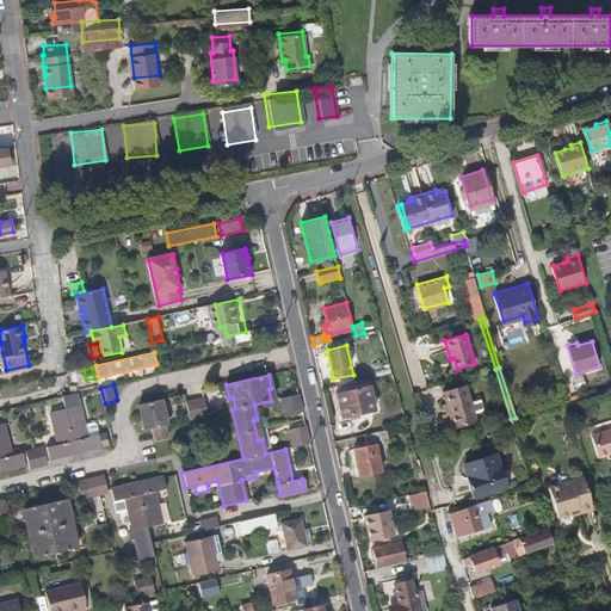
[(374,409),(369,386),(337,393),(343,417),(374,409)]
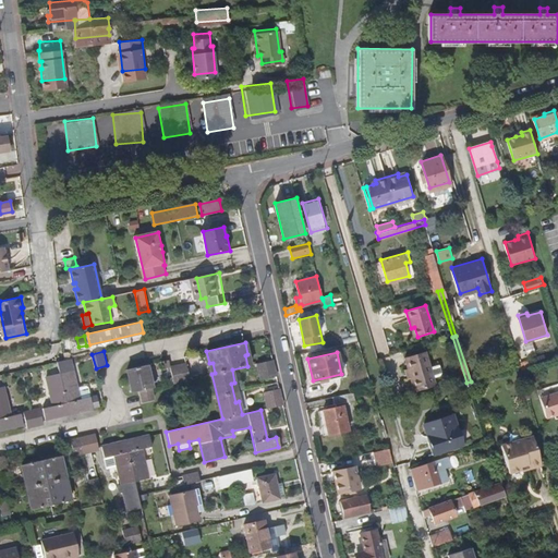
[(436,385),(426,352),(405,359),(415,391),(436,385)]
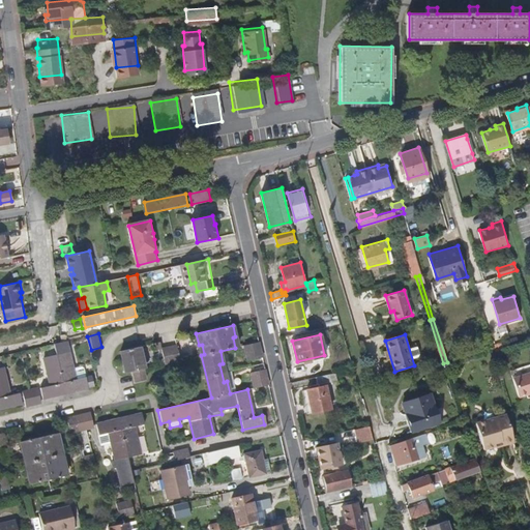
[(88,386),(86,376),(77,378),(74,366),(70,350),(69,350),(67,341),(56,343),(58,352),(46,355),(52,383),(42,385),(46,395),(88,386)]
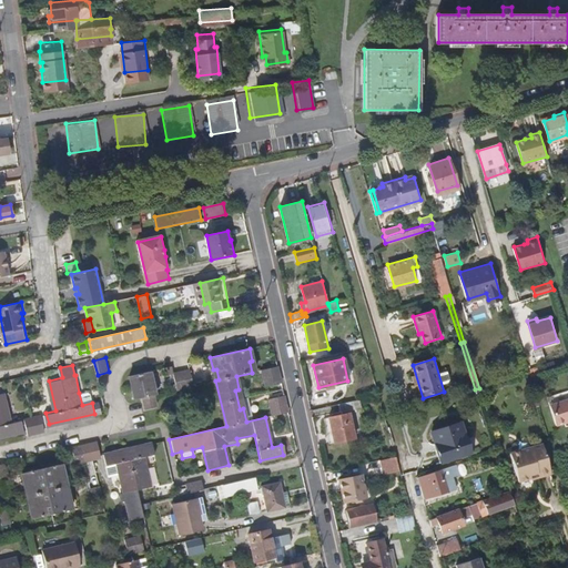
[(281,382),(277,365),(262,368),(265,385),(281,382)]
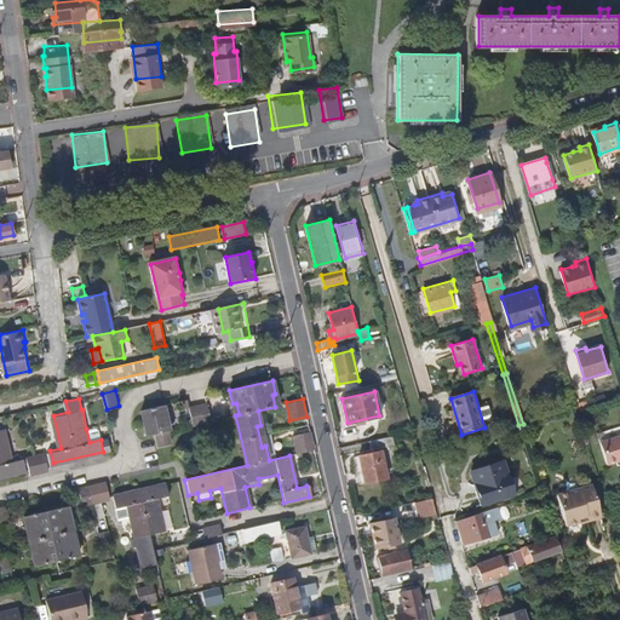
[(589,408),(586,400),(578,402),(580,411),(589,408)]
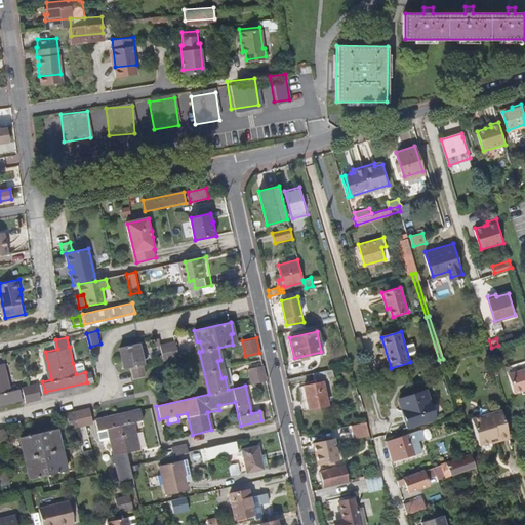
[(178,356),(175,341),(160,346),(163,360),(178,356)]
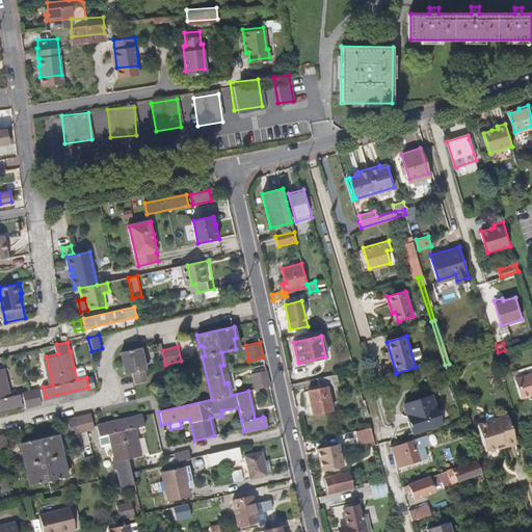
[(145,370),(142,358),(140,358),(138,348),(122,352),(127,374),(134,372),(137,383),(145,381),(143,370),(145,370)]
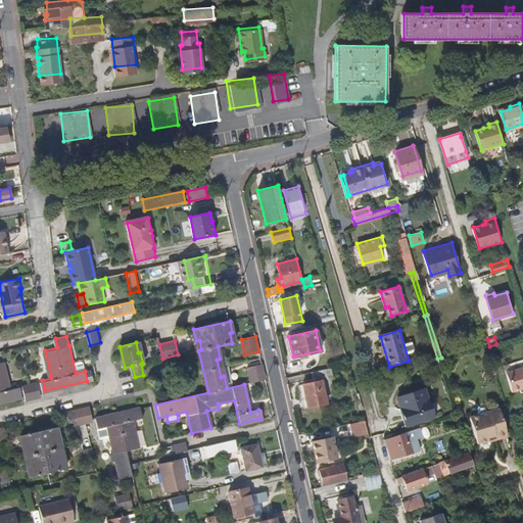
[(85,371),(83,360),(73,362),(76,373),(85,371)]
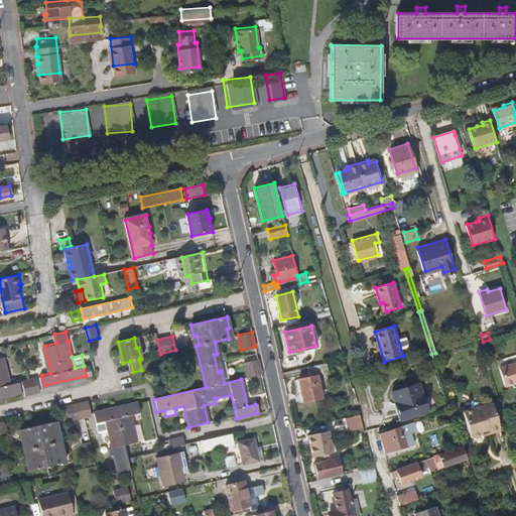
[(10,383),(4,356),(0,356),(0,395),(22,390),(19,381),(10,383)]
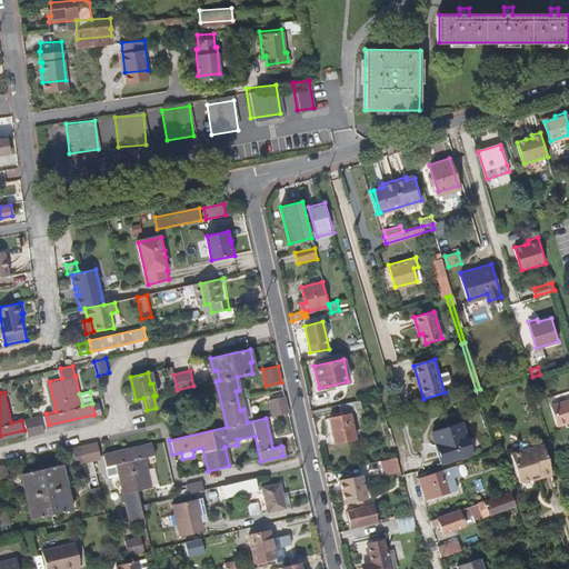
[(289,415),(285,399),(270,402),(273,419),(289,415)]
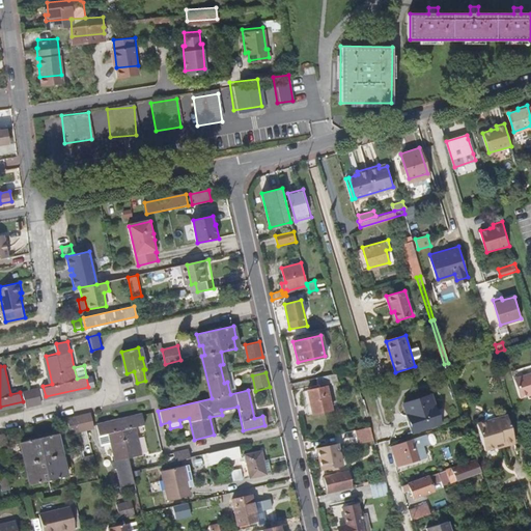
[(337,372),(317,378),(318,384),(333,381),(333,382),(339,381),(337,372)]
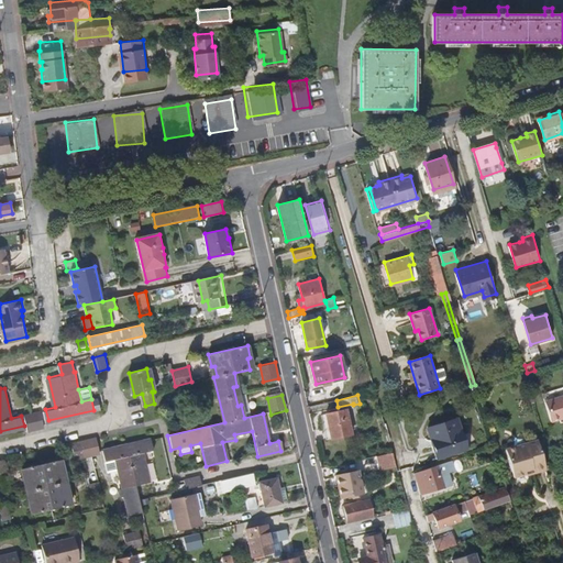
[(562,395),(547,401),(553,421),(562,418),(562,417),(562,416),(562,395)]
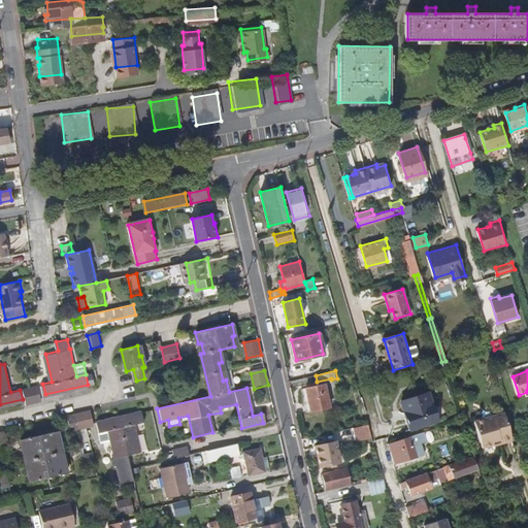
[(329,406),(324,384),(303,388),(308,411),(329,406)]
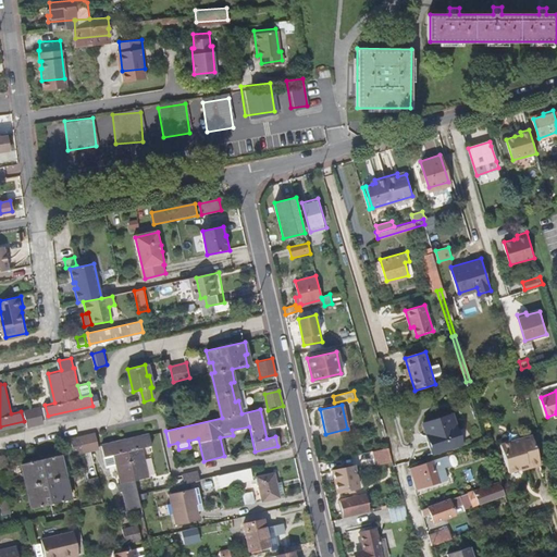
[(46,421),(41,406),(25,410),(28,425),(46,421)]
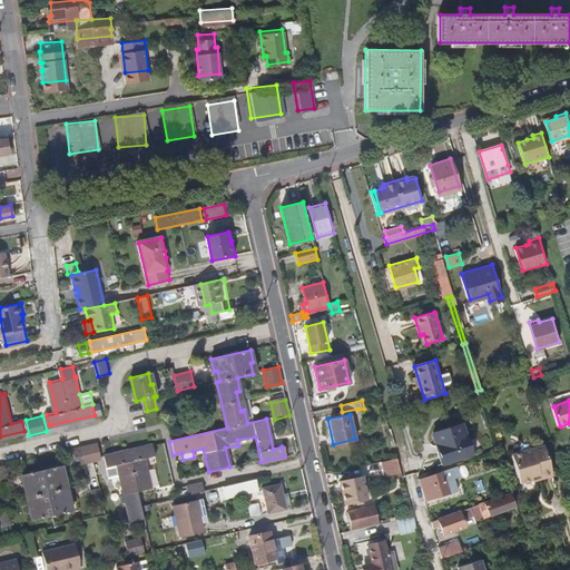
[(473,453),(463,422),(434,432),(441,451),(444,450),(449,461),(473,453)]
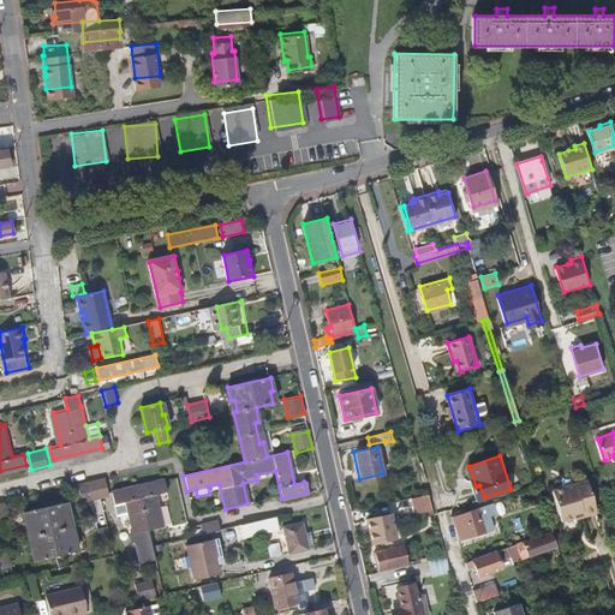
[(109,495),(106,478),(97,481),(101,496),(109,495)]
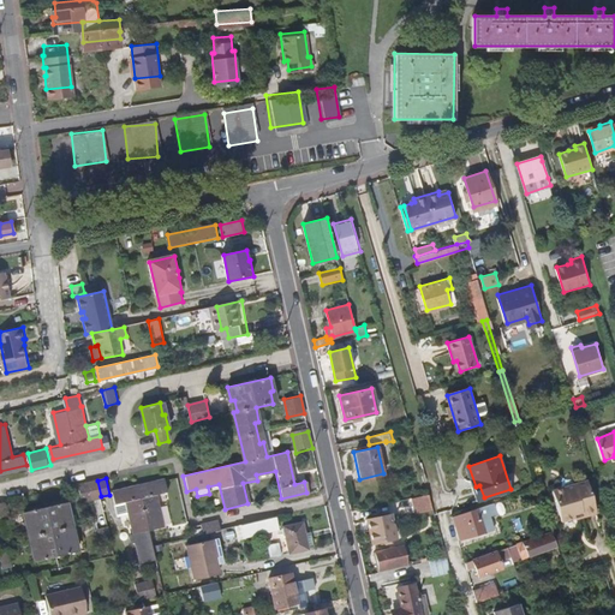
[(596,506),(587,478),(553,489),(561,519),(574,515),(573,512),(580,509),(585,512),(592,509),(596,506)]
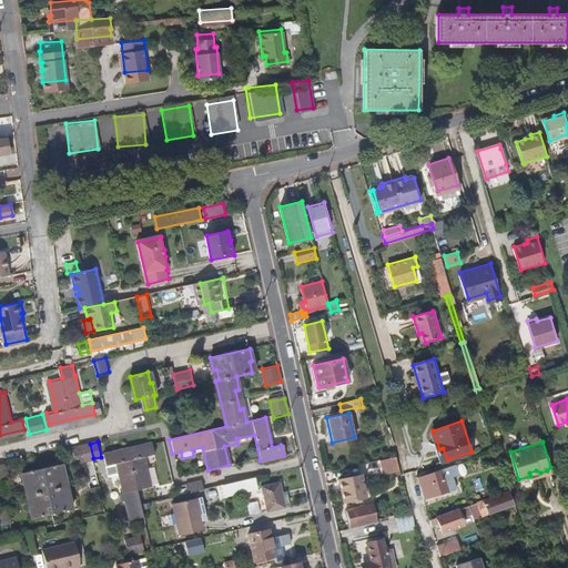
[(93,458),(90,444),(81,446),(84,460),(93,458)]
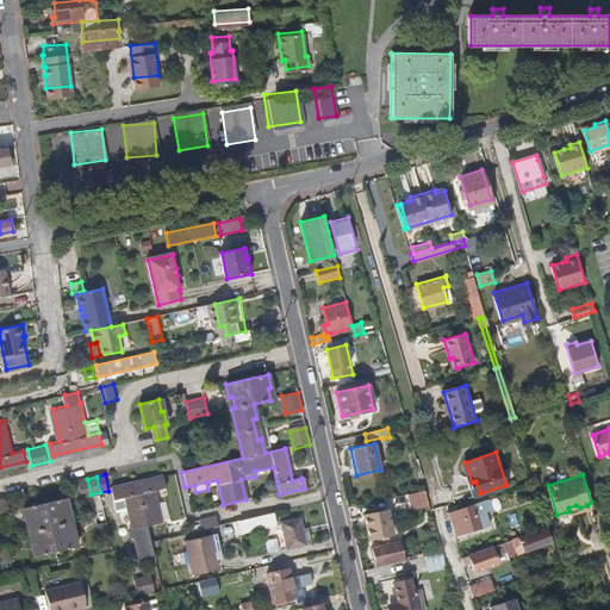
[(160,523),(153,491),(163,489),(161,477),(112,489),(114,499),(125,497),(137,545),(151,541),(148,526),(160,523)]
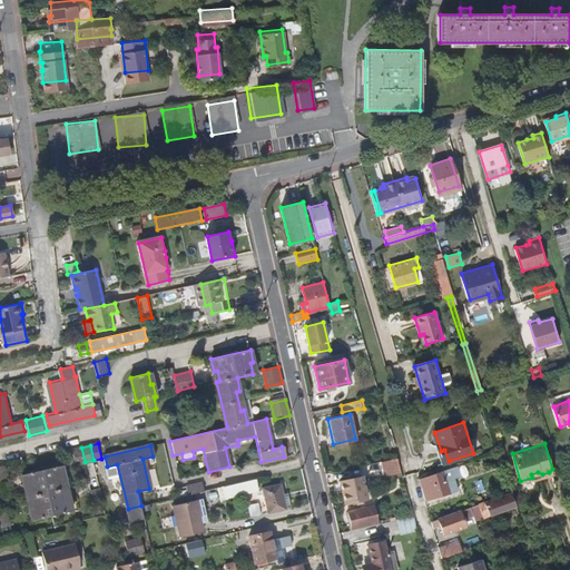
[(85,462),(81,448),(72,450),(76,464),(85,462)]
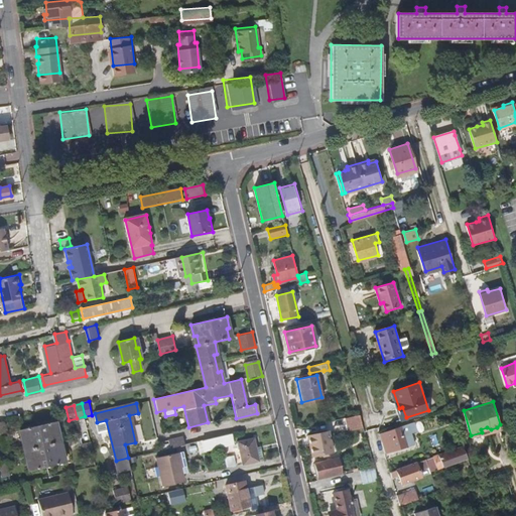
[(454,409),(438,414),(440,417),(454,413),(455,415),(456,415),(454,409)]
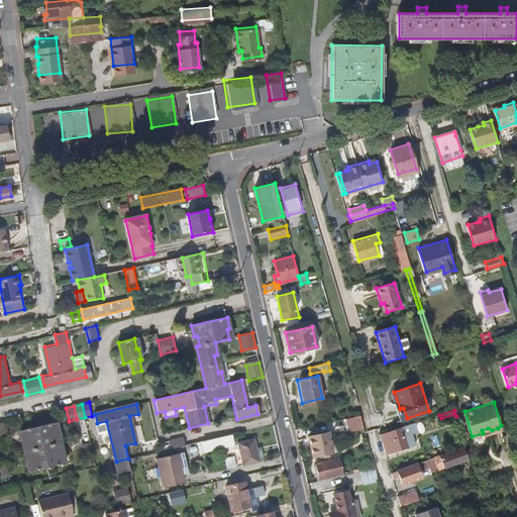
[(364,425),(360,415),(345,418),(347,428),(364,425)]
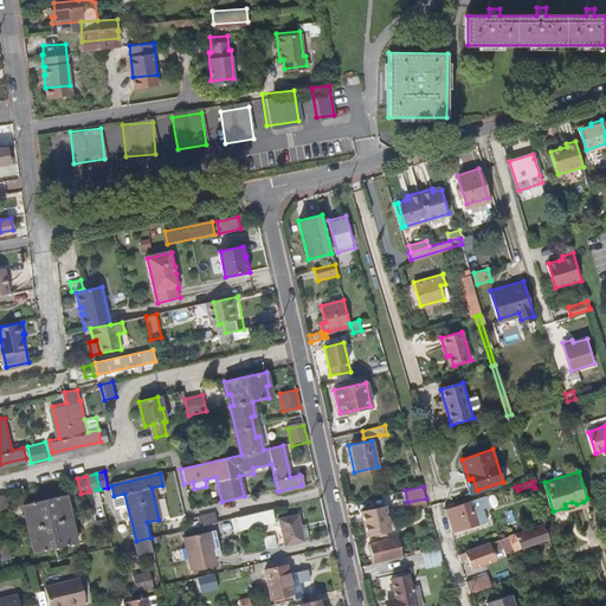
[(70,530),(64,508),(69,507),(65,492),(23,503),(25,516),(30,515),(34,539),(31,540),(34,553),(77,543),(73,530),(70,530)]
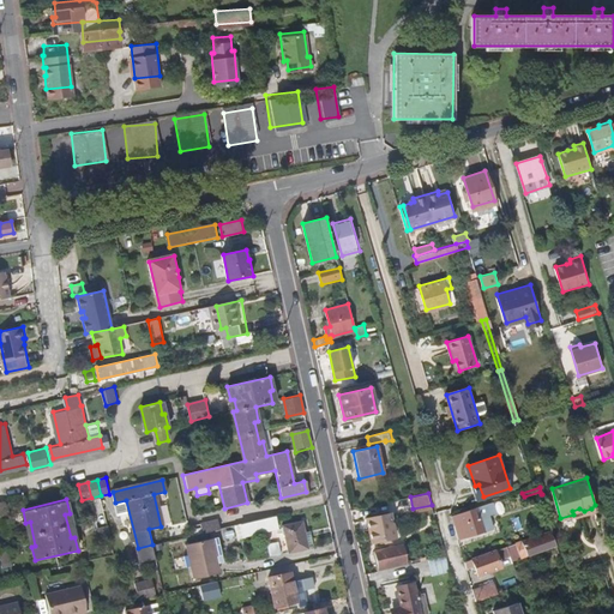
[(6,500),(0,501),(0,516),(0,518),(10,517),(6,500)]
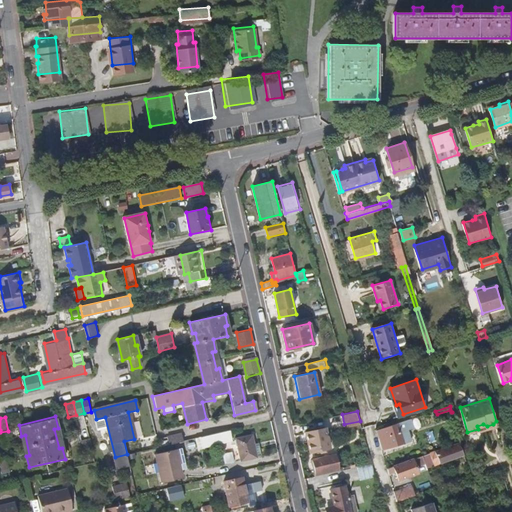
[(411,440),(408,431),(413,430),(409,419),(376,430),(382,449),(411,440)]
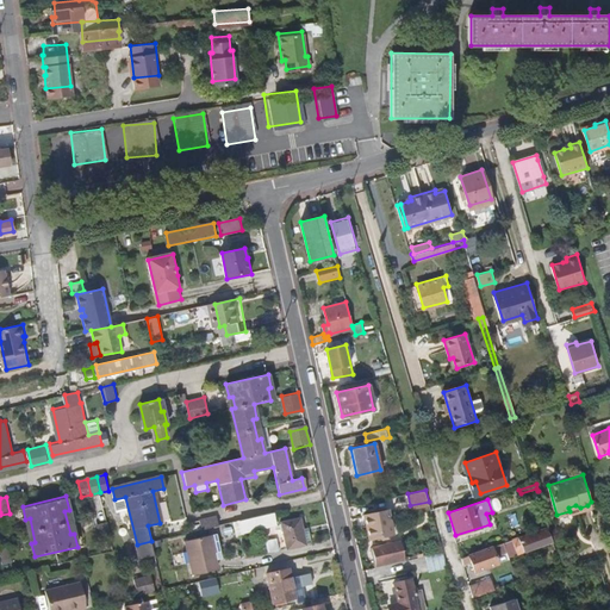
[(571,515),(592,508),(591,502),(587,505),(580,508),(576,505),(568,508),(570,511),(571,515)]
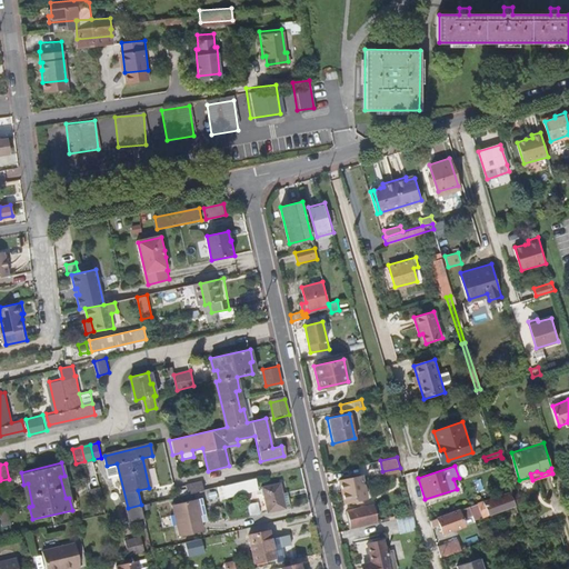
[(69,498),(65,476),(60,477),(66,498),(69,498)]
